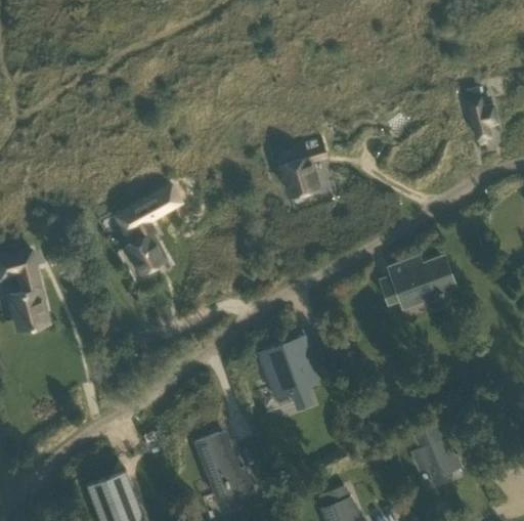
[(483,109),(481,99),(478,88),(464,92),(466,103),(468,102),(477,141),(490,138),(488,127),(497,125),(493,106),(483,109)]
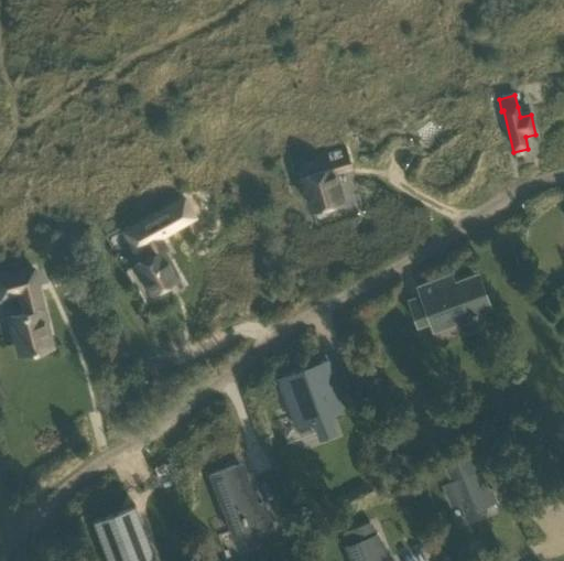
[(343,204),(333,170),(321,173),(317,161),(297,166),(311,213),(343,204)]
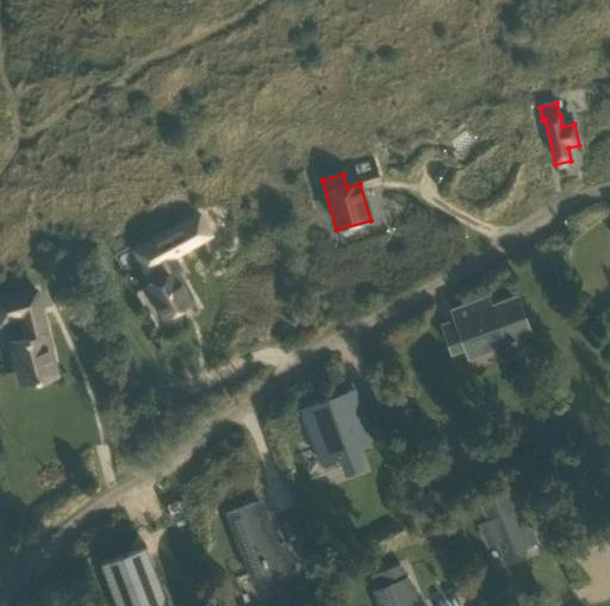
[(178,231),(136,254),(147,273),(156,268),(163,281),(148,289),(165,319),(192,304),(176,275),(182,272),(174,258),(188,250),(211,238),(200,219),(178,231)]
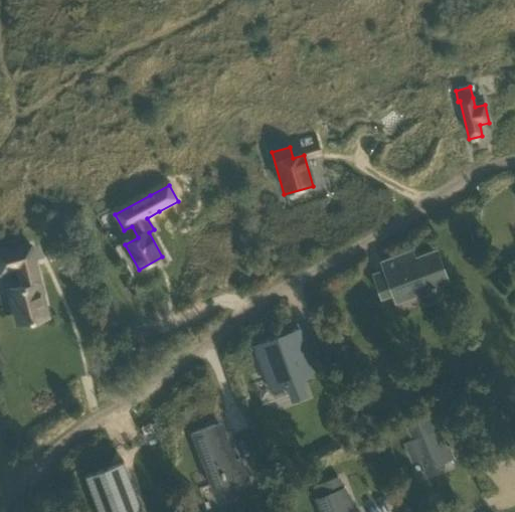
[(17,326),(46,318),(38,284),(28,245),(0,251),(0,276),(16,272),(20,288),(8,291),(17,326)]
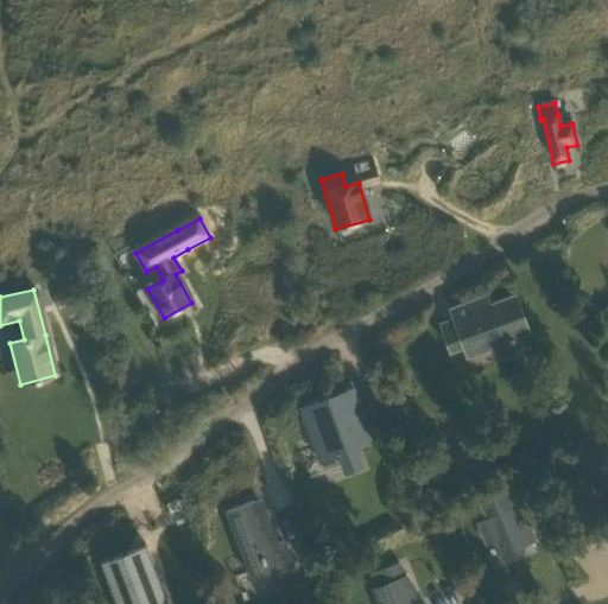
[(493,349),(496,357),(504,361),(515,356),(519,350),(515,341),(530,335),(521,316),(518,317),(511,299),(491,306),(487,297),(450,311),(453,319),(438,325),(449,354),(463,349),(467,358),(493,349)]
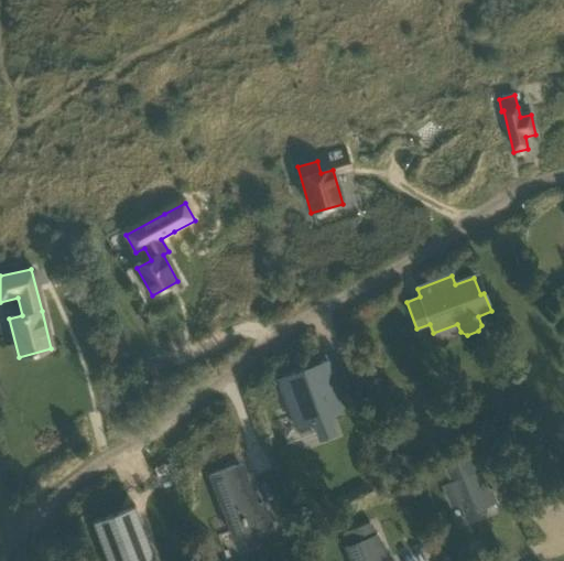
[(327,364),(278,383),(296,431),(313,424),(320,442),(337,435),(331,418),(344,412),(335,389),(337,389),(327,364)]
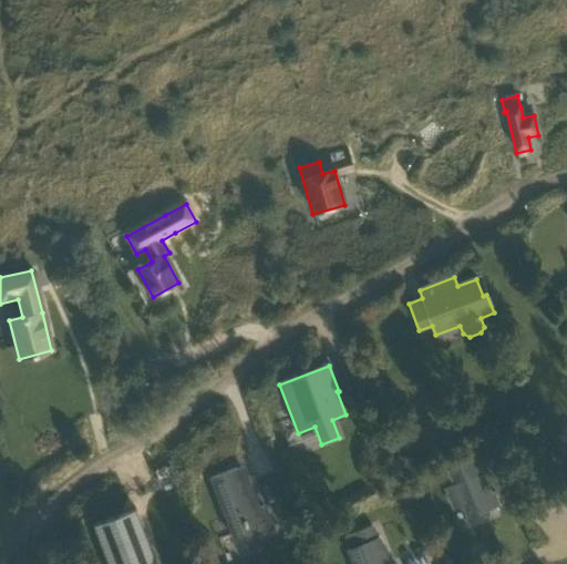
[(398,458),(395,478),(409,480),(412,460),(398,458)]
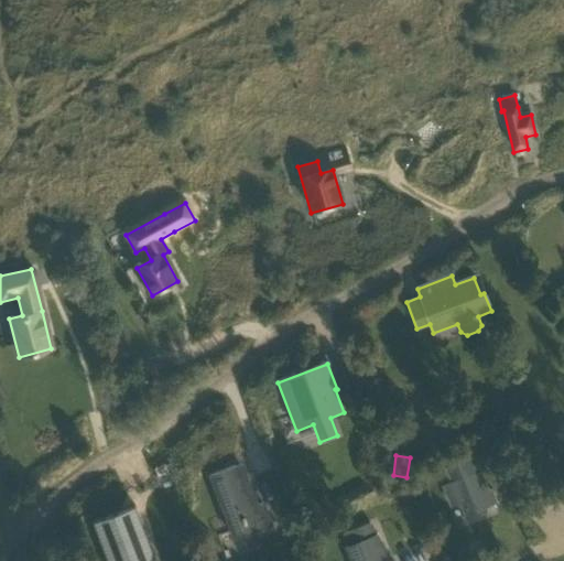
[(452,484),(443,487),(452,508),(461,504),(465,516),(496,504),(490,492),(487,493),(479,473),(473,457),(446,468),(452,484)]
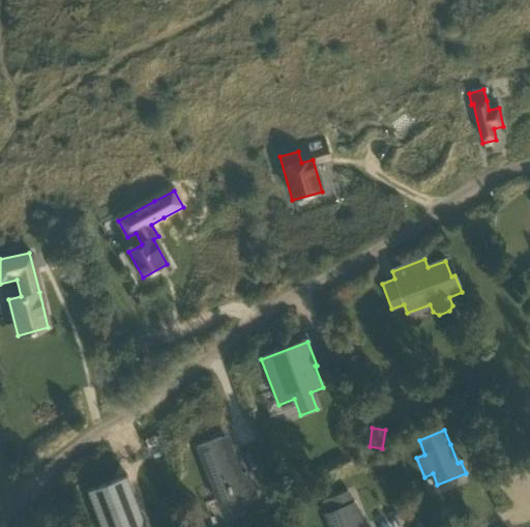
[(219,440),(198,448),(221,508),(256,495),(249,478),(244,480),(231,447),(224,449),(219,440)]
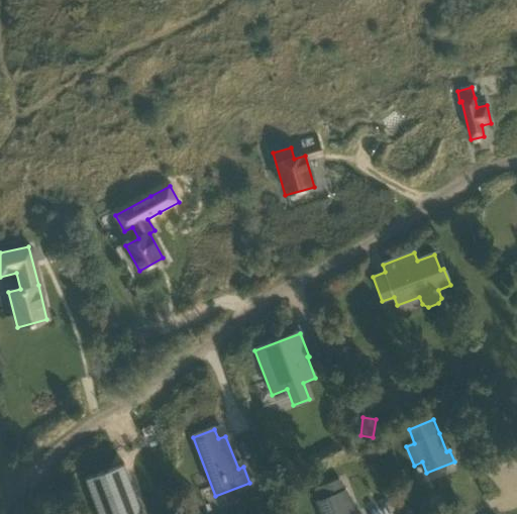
[(123,468),(87,481),(99,513),(137,513),(140,512),(123,468)]
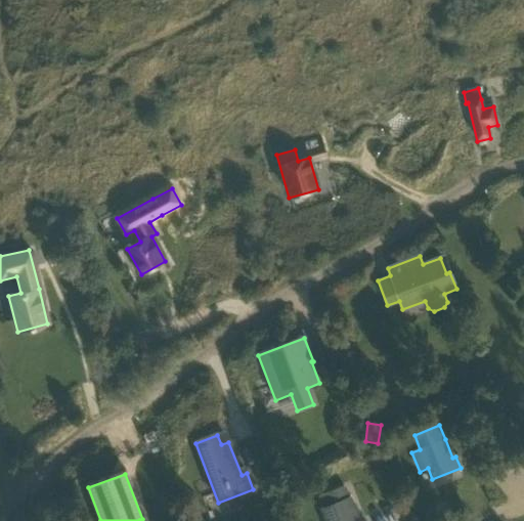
[(324,494),(319,496),(323,508),(321,509),(326,520),(359,520),(356,512),(345,485),(324,494)]
